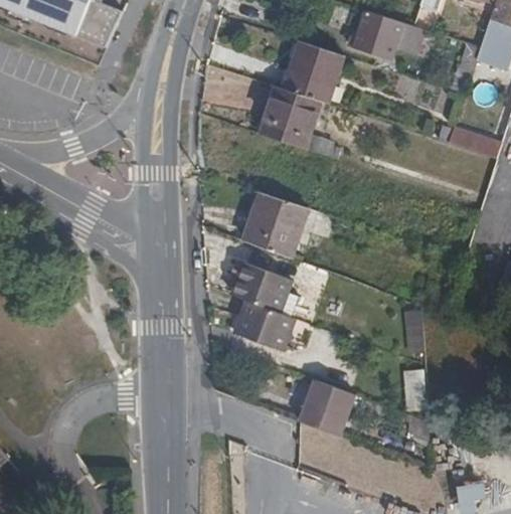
[(0,2),(104,44),(117,11),(90,0),(0,0),(0,2)]
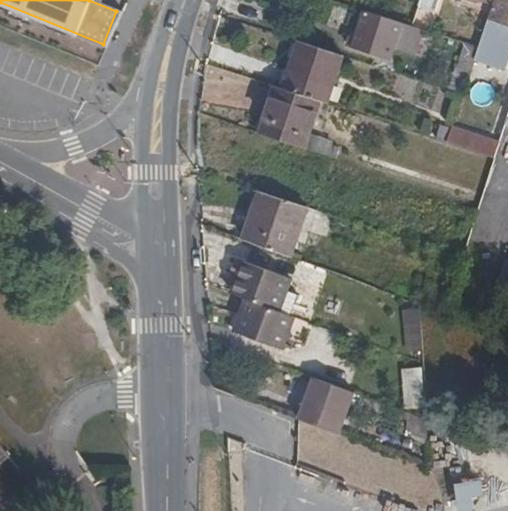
[(418,0),(417,5),(432,10),(435,0),(478,0),(490,4),(491,0),(418,0)]
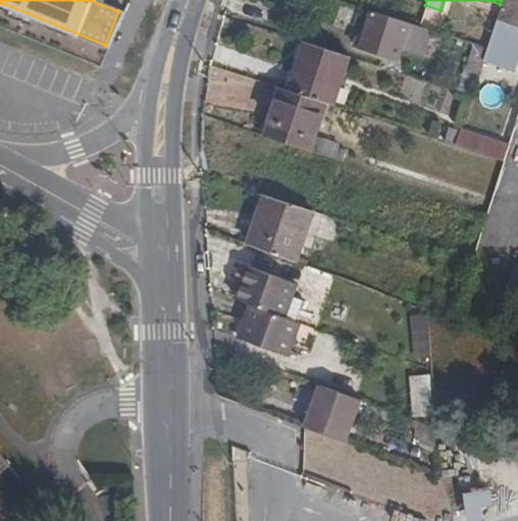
[(481,60),(511,69),(517,48),(517,0),(501,0),(500,4),(496,17),(485,49),(481,60)]
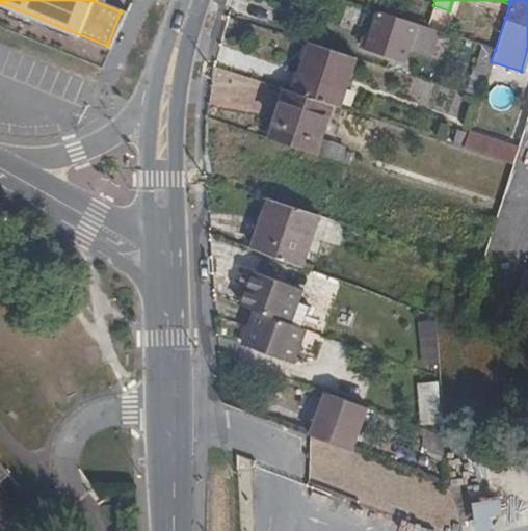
[(400,60),(414,23),(379,11),(368,42),(360,40),(358,47),(400,60)]
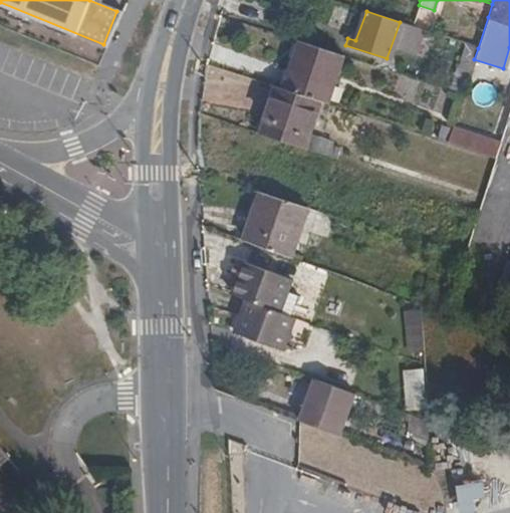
[(325,103),(341,55),(298,41),(283,89),(318,101),(325,103)]
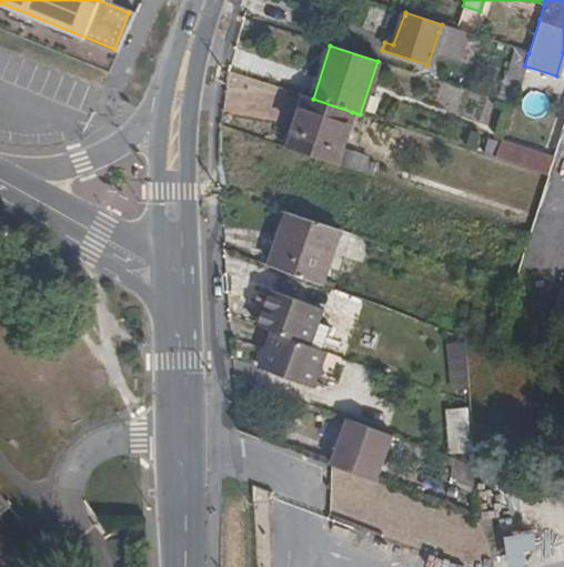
[(514,49),(497,101),(511,105),(524,66),(529,53),(514,49)]
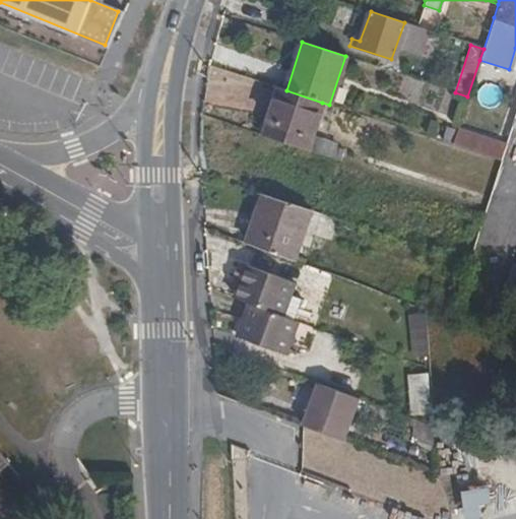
[(322,103),(286,90),(278,87),(262,136),(306,150),(338,160),(341,149),(335,147),(337,142),(312,134),(322,103)]
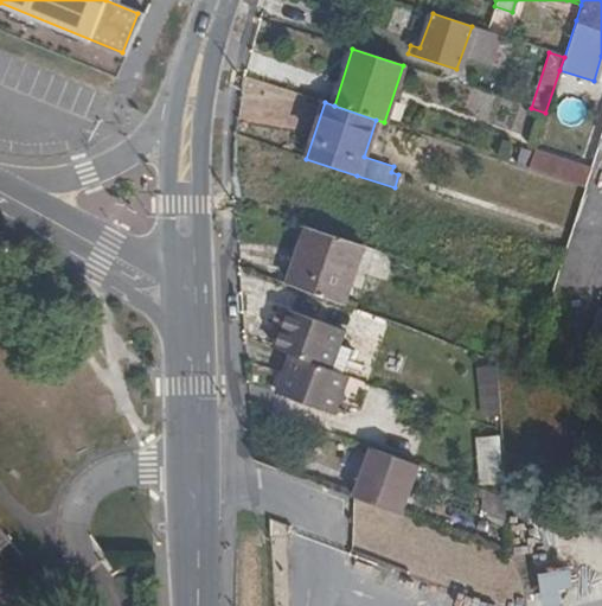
[(517,151),(513,165),(526,170),(531,155),(517,151)]
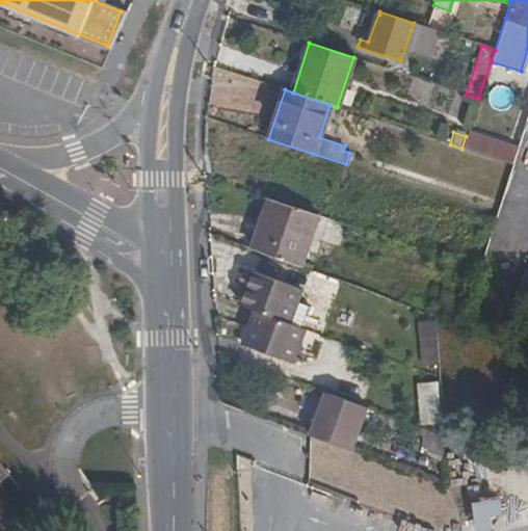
[(516,150),(467,132),(466,136),(462,149),(510,165),(516,150)]
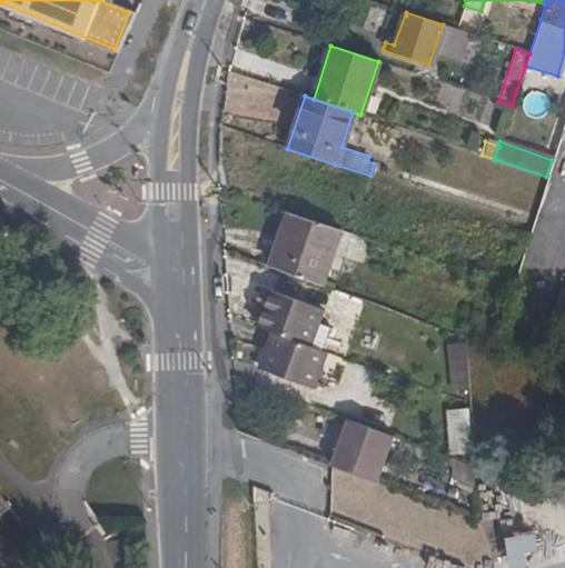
[(318,285),(337,229),(287,212),(268,267),(318,285)]
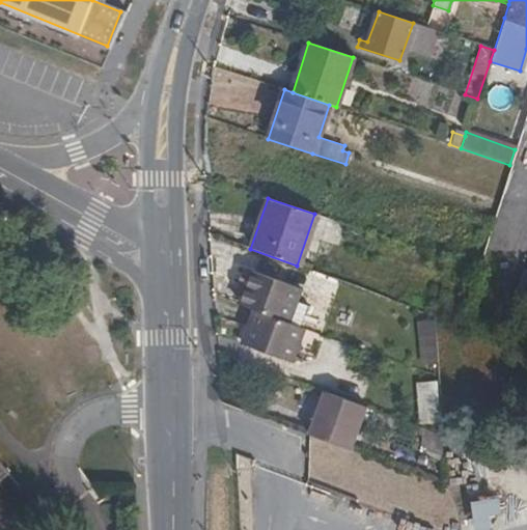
[(251,271),(239,304),(260,312),(287,322),(300,288),(251,271)]
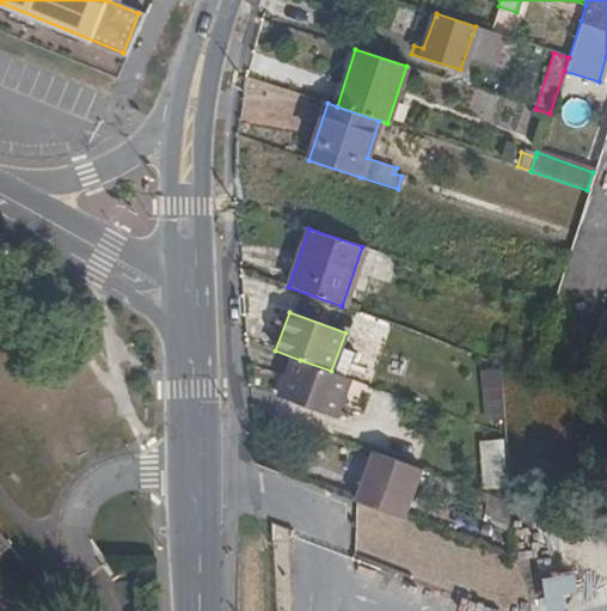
[(341,419),(355,380),(331,371),(300,360),(286,398),(341,419)]
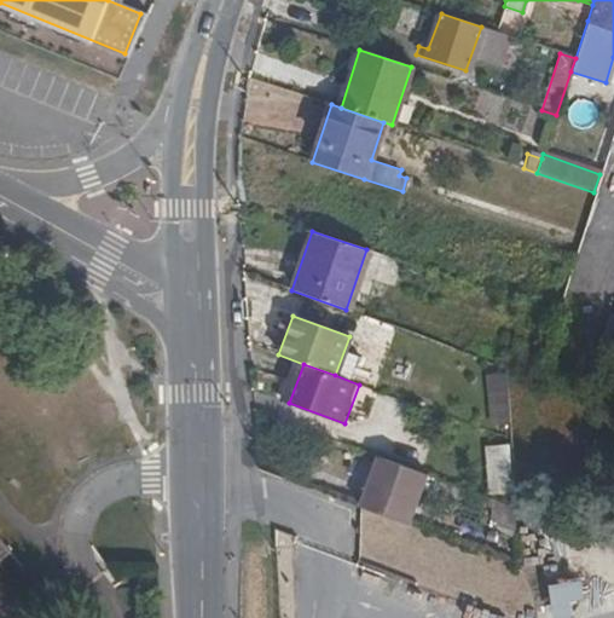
[(508,422),(504,374),(487,375),(491,423),(508,422)]
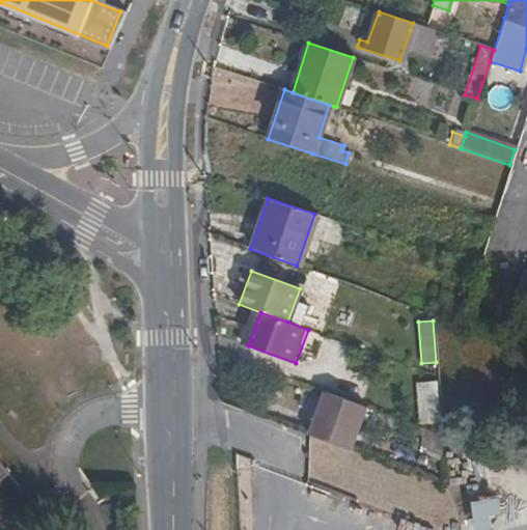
[(439,401),(438,382),(420,383),(421,403),(439,401)]
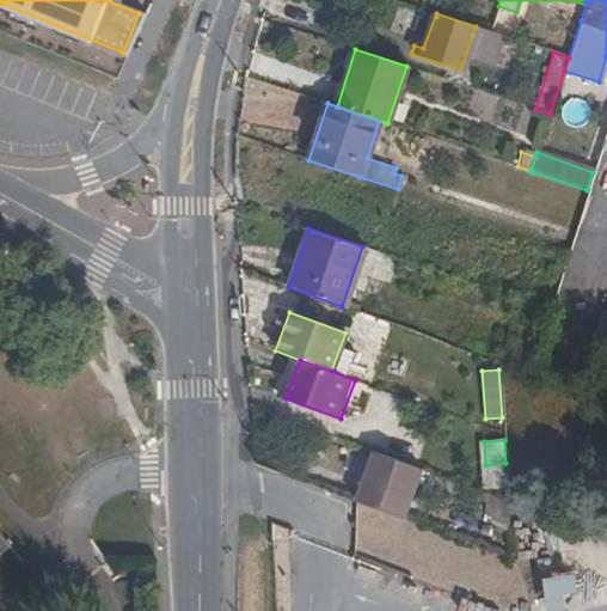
[(371,450),(353,499),(405,518),(422,469),(371,450)]
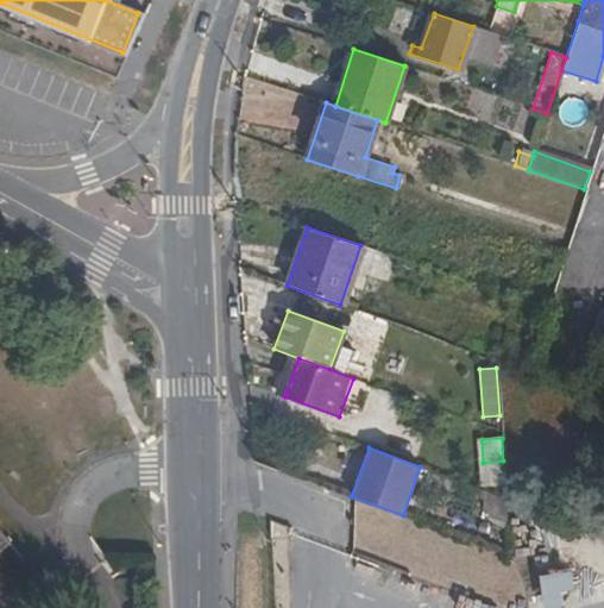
[(507,500),(485,491),(483,511),(508,516),(507,500)]
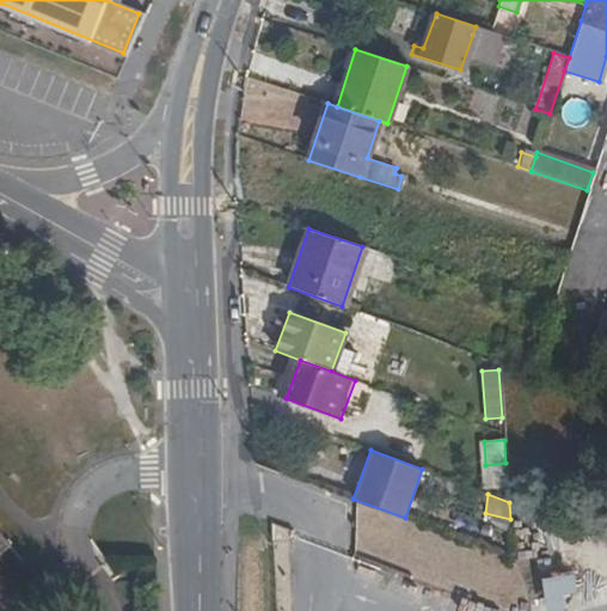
[(546,576),(550,610),(562,610),(578,609),(574,573),(546,576)]
